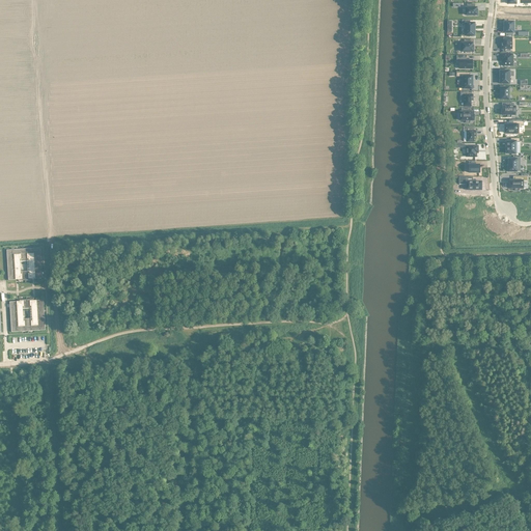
[(466,8),(466,16),(477,16),(477,10),(477,9),(477,8),(475,8),(475,4),(468,4),(468,8),(466,8)]
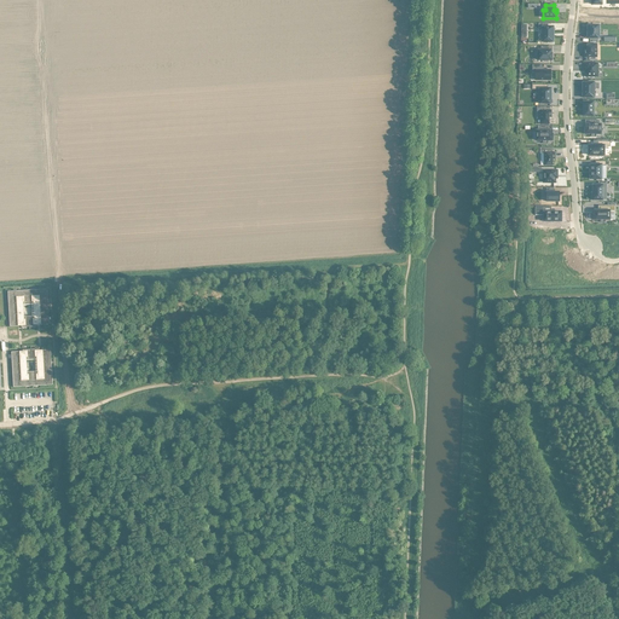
[(539,23),(539,28),(543,28),(543,42),(548,42),(548,44),(553,44),(553,42),(554,42),(554,28),(548,28),(548,23),(539,23)]
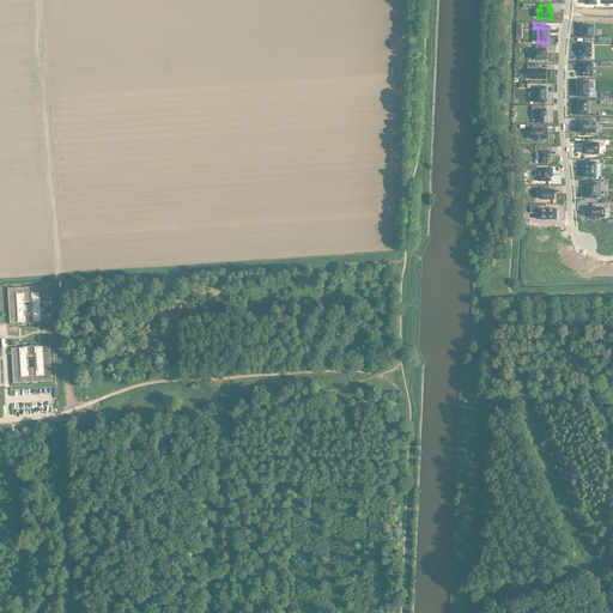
[(582,26),(582,38),(584,38),(584,42),(592,42),(592,38),(593,38),(593,26),(582,26)]
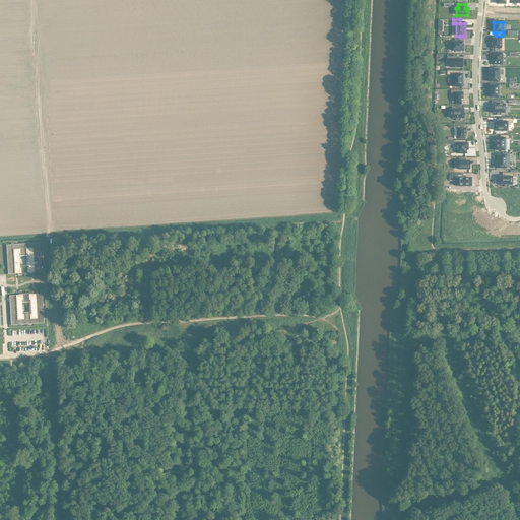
[(492,42),(492,48),(493,48),(493,52),(500,52),(500,48),(502,48),(502,38),(494,38),(494,42),(492,42)]
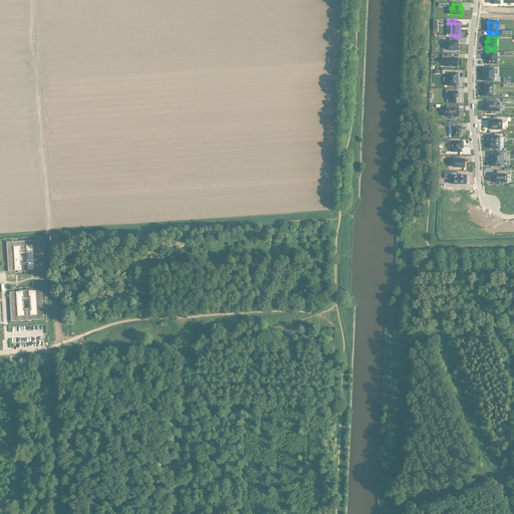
[(448,42),(448,50),(452,50),(452,51),(456,51),(456,50),(459,50),(459,45),(458,45),(458,42),(456,42),(456,39),(450,39),(450,42),(448,42)]
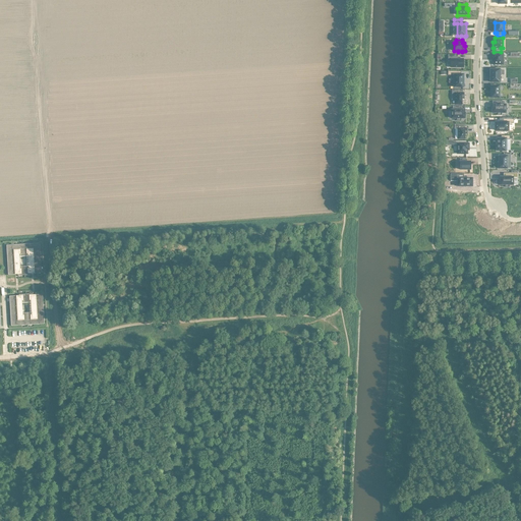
[(491,53),(491,60),(494,60),(494,64),(503,64),(503,53),(491,53)]
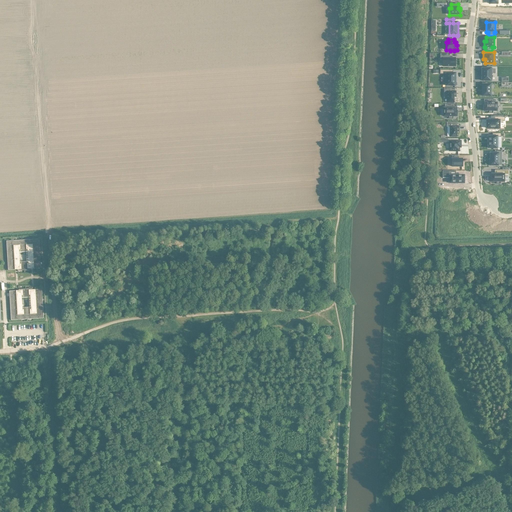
[(441,54),(441,58),(443,58),(443,66),(456,66),(456,58),(447,58),(447,54),(441,54)]
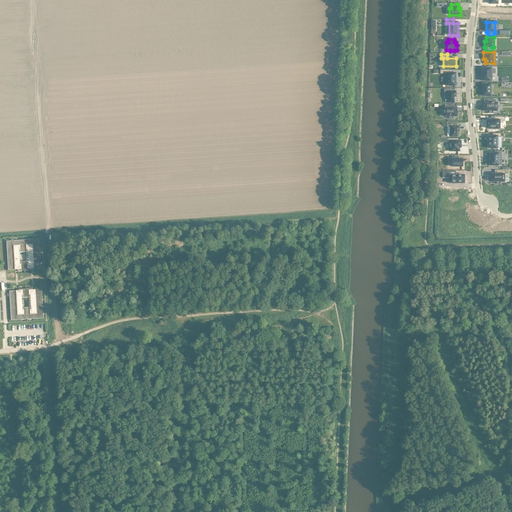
[(482,69),(482,81),(491,81),(491,69),(482,69)]
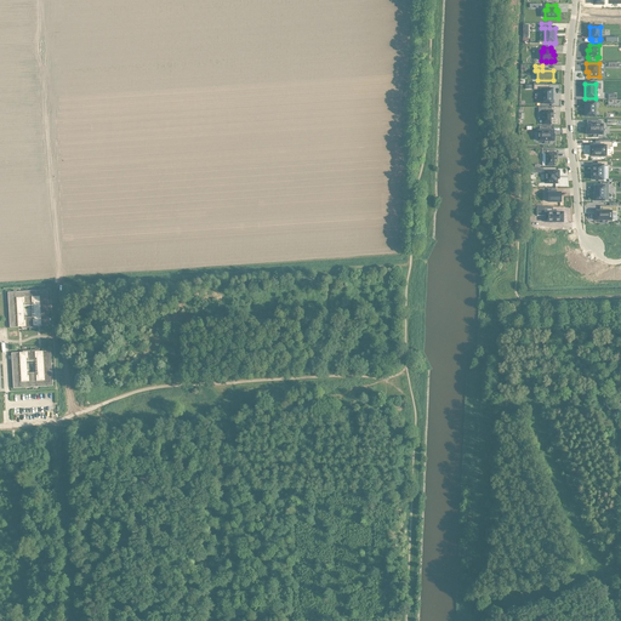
[(534,85),(534,90),(541,90),(541,104),(552,104),(552,90),(548,90),(548,85),(534,85)]
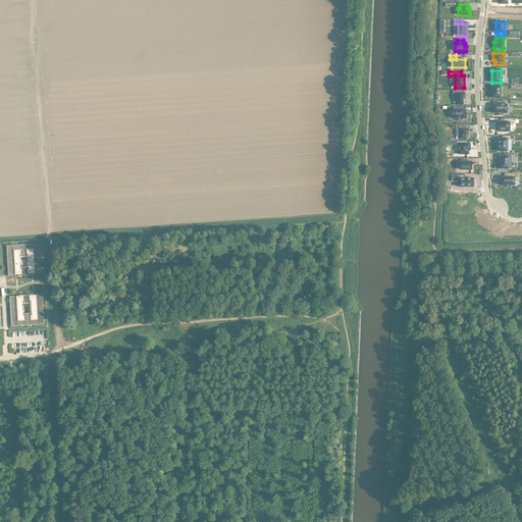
[(453,90),(453,94),(456,94),(456,100),(456,105),(463,105),(463,99),(465,99),(465,93),(464,93),(464,90),(453,90)]
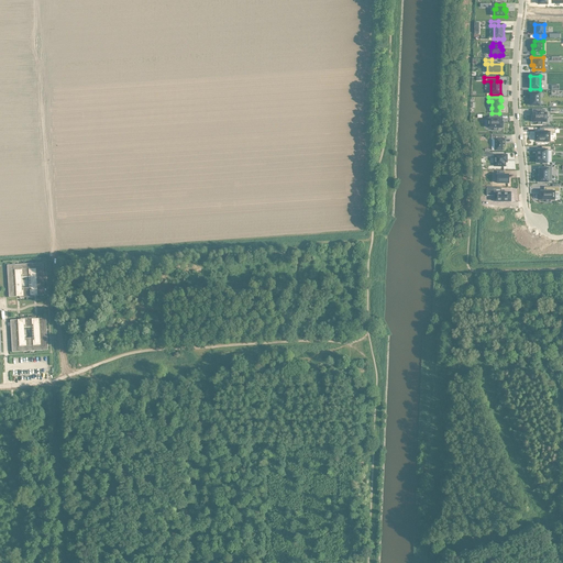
[(532,117),(532,122),(537,122),(537,124),(542,124),(542,122),(547,122),(547,113),(545,113),(545,110),(537,110),(537,113),(533,113),(533,117),(532,117)]
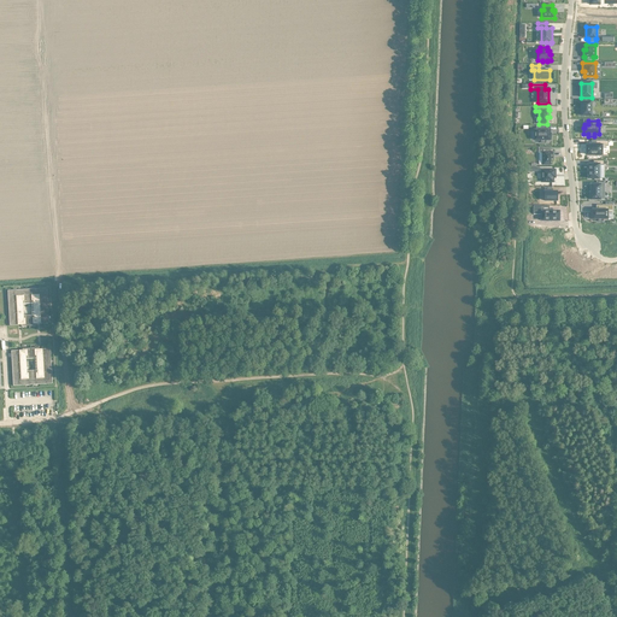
[(535,130),(535,140),(540,140),(540,142),(546,142),(546,140),(551,140),(551,134),(550,134),(550,130),(546,130),(546,125),(536,125),(536,130),(535,130)]
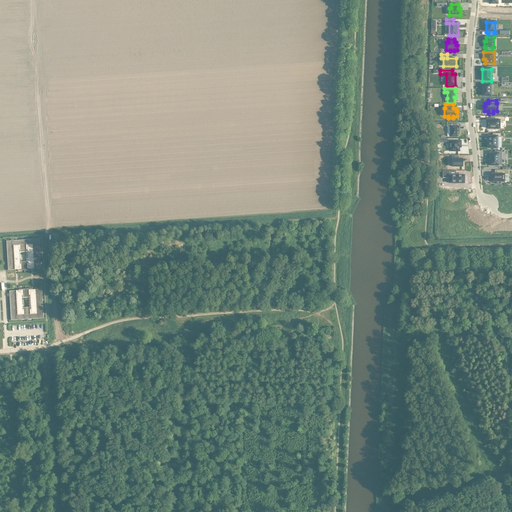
[(487,120),(487,128),(500,128),(500,121),(505,121),(505,117),(494,117),(494,120),(491,120),(487,120)]
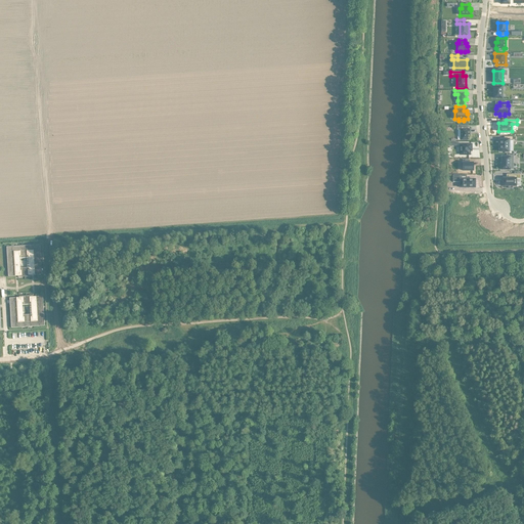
[(456,126),(456,130),(461,130),(461,140),(468,140),(468,135),(470,135),(470,129),(469,129),(469,126),(456,126)]
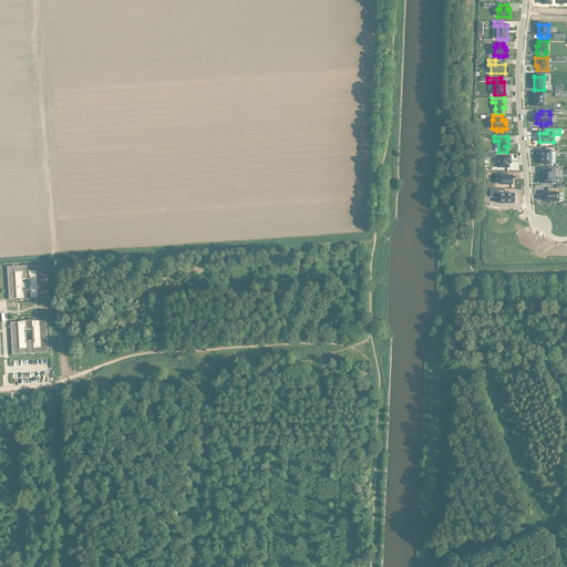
[(542,152),(542,164),(550,164),(550,152),(555,152),(555,147),(546,147),(546,152),(542,152)]
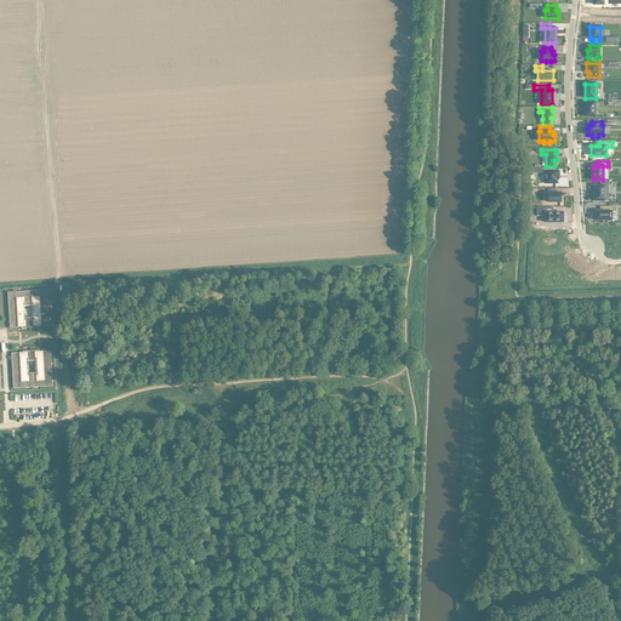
[(546,171),(546,183),(557,183),(557,178),(559,178),(559,171),(546,171)]
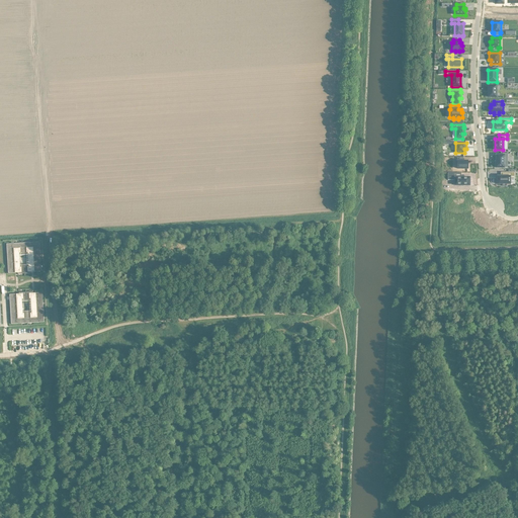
[(496,166),(496,167),(496,168),(505,168),(505,167),(508,167),(508,162),(505,162),(505,156),(508,156),(508,152),(501,152),(501,156),(497,156),(497,159),(497,162),(496,162),(496,163),(496,164),(496,166)]
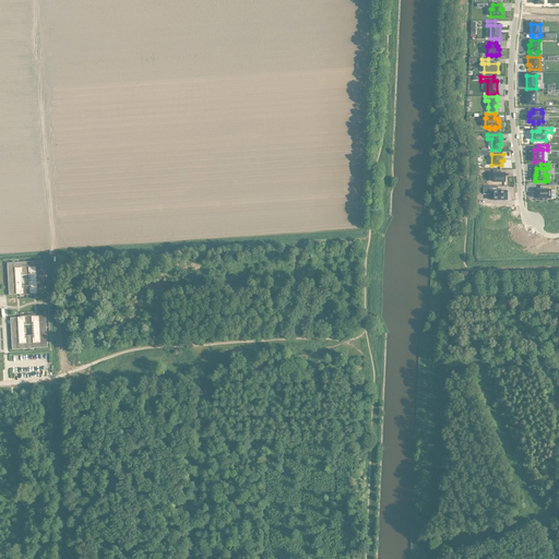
[(494,174),(494,182),(506,182),(506,174),(500,174),(500,170),(495,170),(495,174),(494,174)]
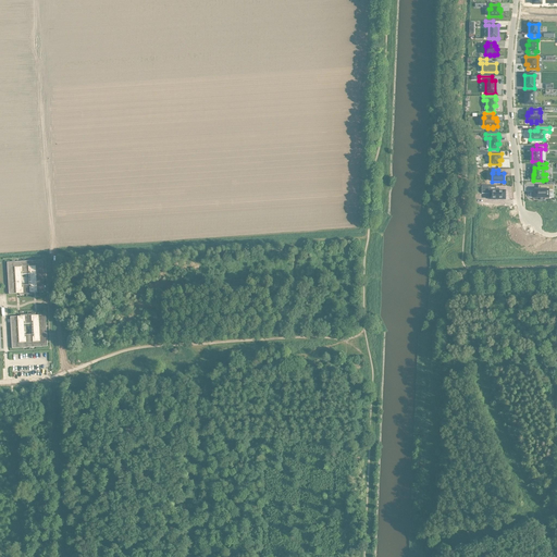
[(534,193),(534,198),(540,198),(540,200),(544,200),(544,198),(548,198),(548,190),(554,190),(554,185),(539,185),(539,189),(535,189),(535,193),(534,193)]
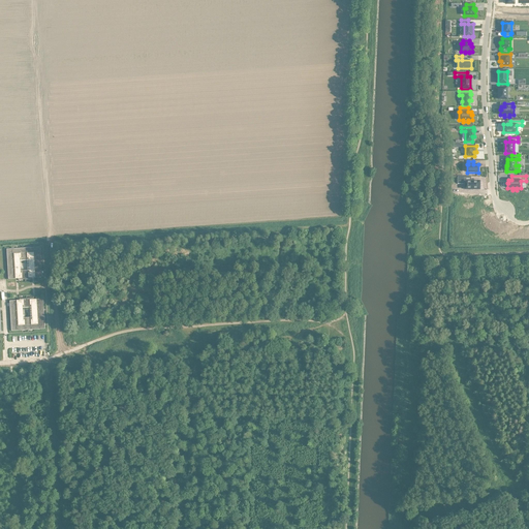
[(465,184),(465,189),(471,189),(473,189),(479,189),(479,181),(471,181),(471,177),(458,177),(458,184),(465,184)]
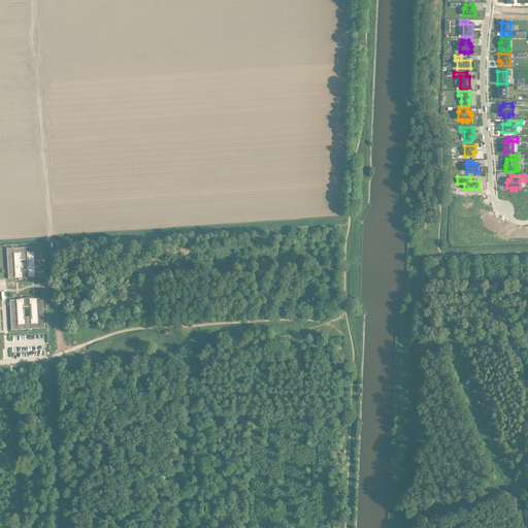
[(8,278),(17,278),(15,276),(18,276),(18,279),(32,278),(32,276),(34,275),(34,277),(41,276),(40,246),(6,249),(8,278)]
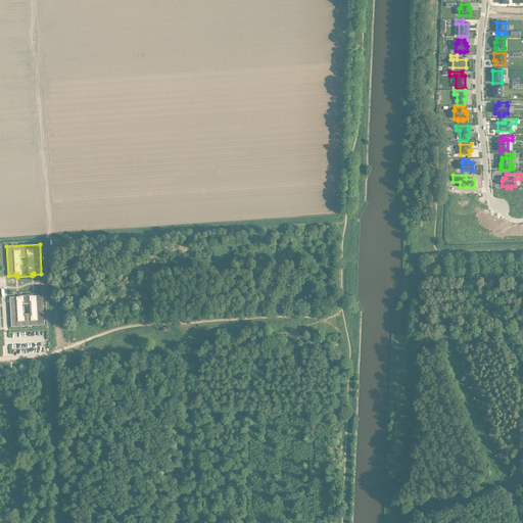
[(11,327),(44,325),(43,295),(35,296),(35,297),(33,297),(33,295),(19,296),(19,298),(17,298),(17,297),(9,297),(11,327)]
